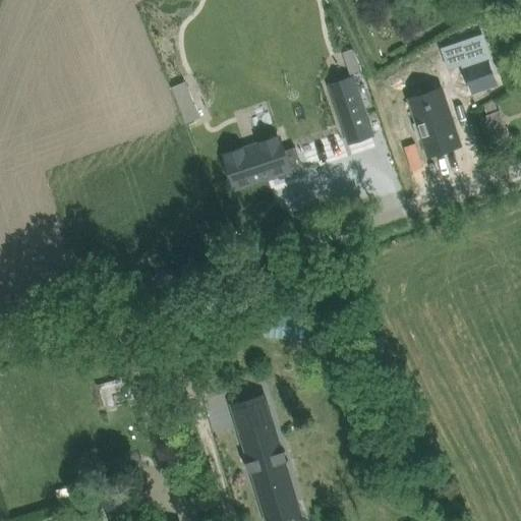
[(444,52),(449,68),(486,55),(481,39),(444,52)]
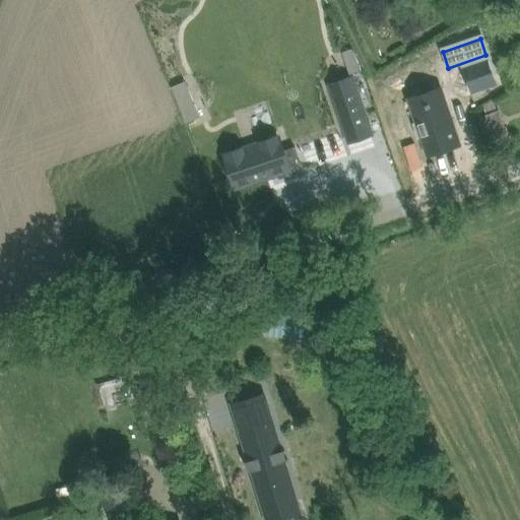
[(351,49),(342,52),(345,62),(355,59),(351,49)]
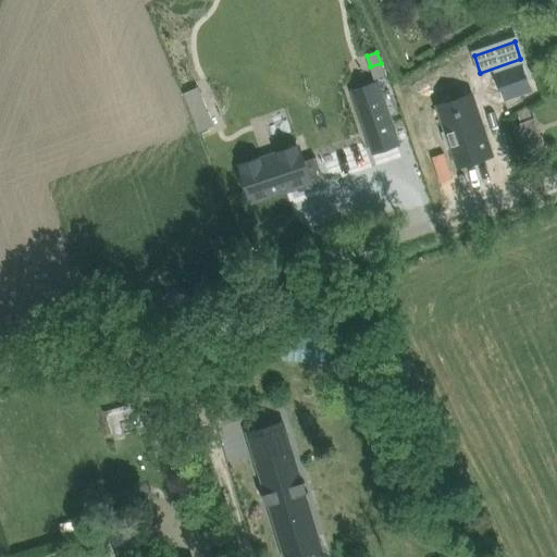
[(549,82),(556,76),(556,62),(555,58),(541,65),(549,82)]
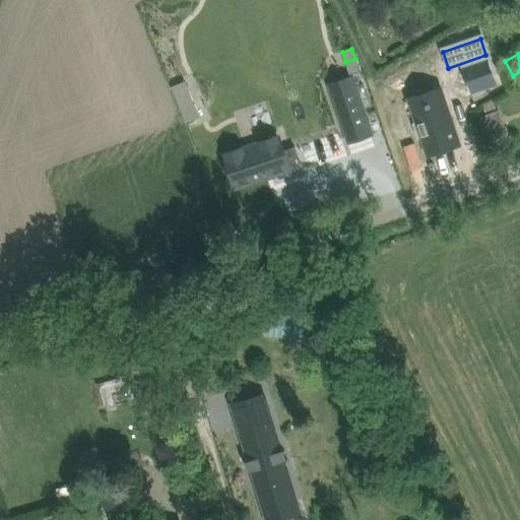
[(352,77),(329,85),(349,143),(372,135),(352,77)]
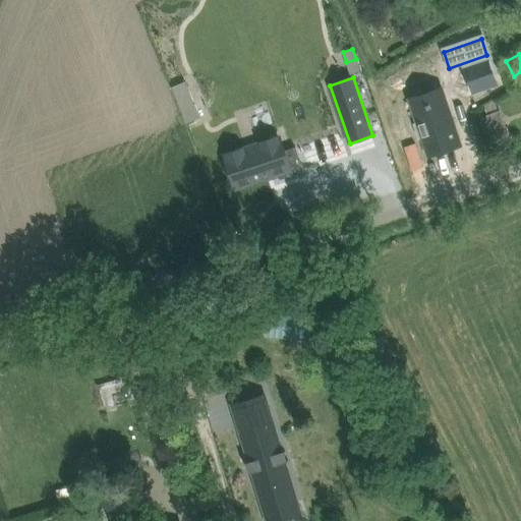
[(185,81),(172,88),(176,97),(189,91),(185,81)]
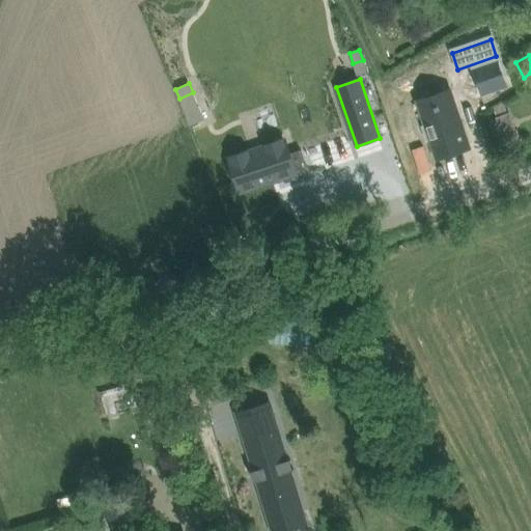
[(452,100),(421,110),(426,124),(422,127),(427,141),(431,140),(438,159),(469,148),(452,100)]
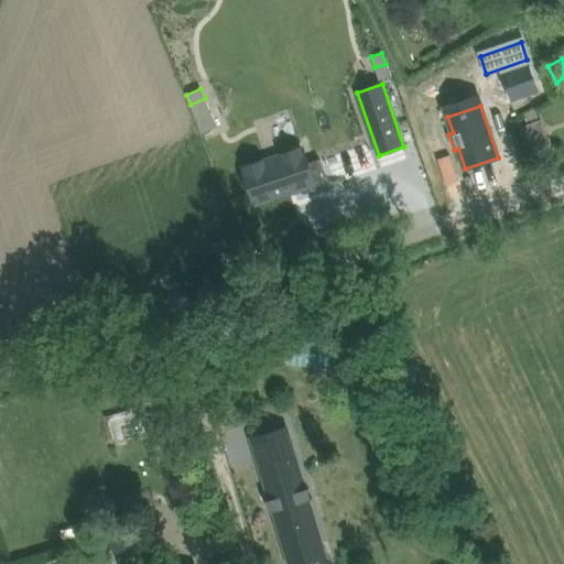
[(533,160),(552,153),(541,121),(522,128),(533,160)]
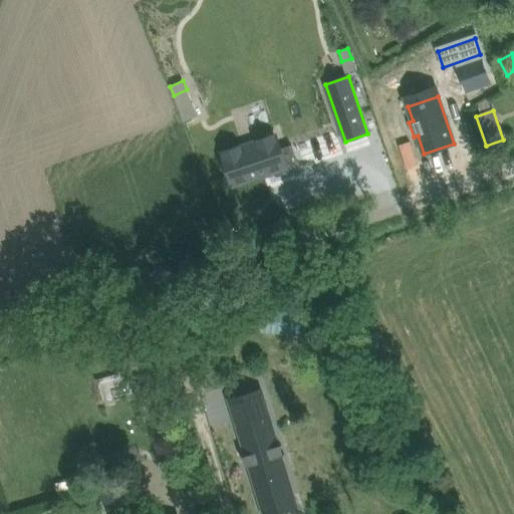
[(240,148),(223,154),(227,168),(233,187),(287,169),(285,166),(288,165),(297,162),(291,145),(282,148),(280,149),(279,146),(278,146),(275,136),(258,142),(257,142),(240,147),(240,148)]
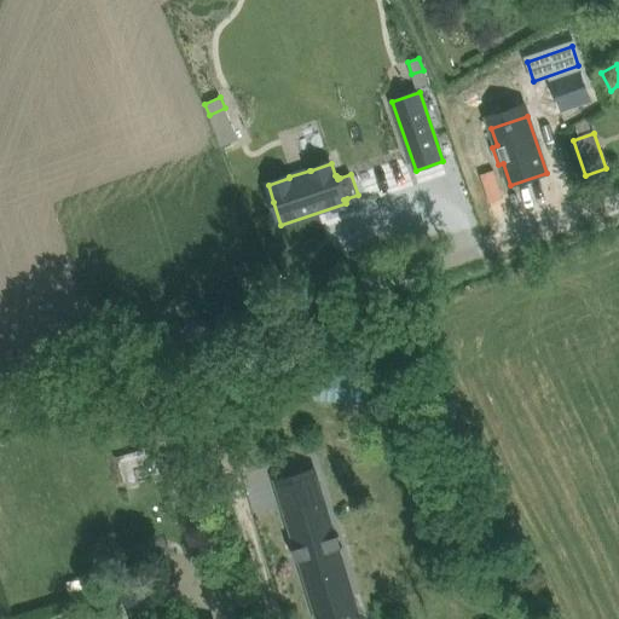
[(314,470),(277,481),(287,514),(298,548),(298,549),(301,559),(300,559),(301,560),(318,618),(337,612),(335,602),(352,597),(337,549),(337,548),(334,538),(335,538),(324,503),(314,470)]
